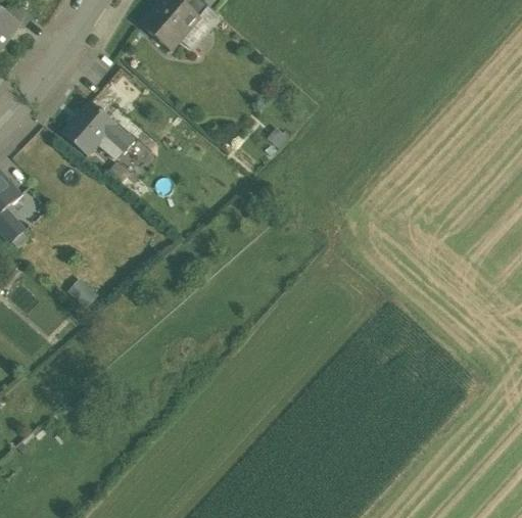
[(22,26),(33,12),(17,0),(11,0),(4,8),(21,22),(20,24),(22,26)]
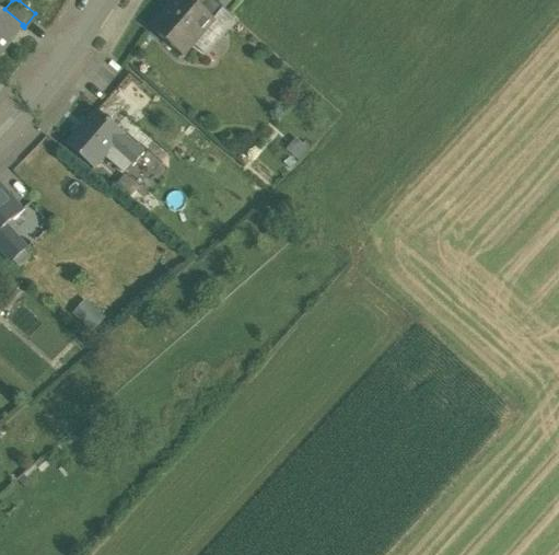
[(214,14),(197,0),(175,0),(153,25),(183,51),(214,14)]
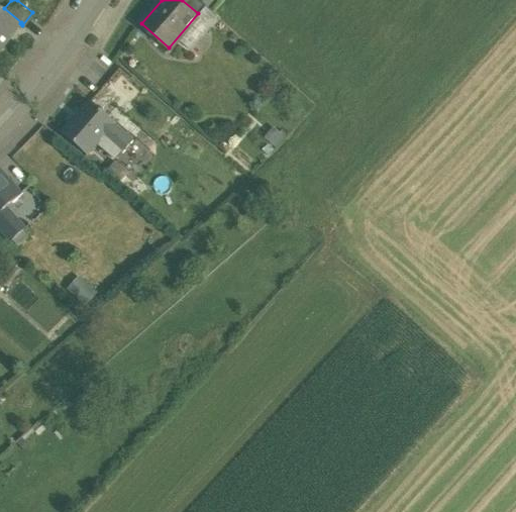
[(183,0),(198,13),(206,5),(200,0),(183,0)]
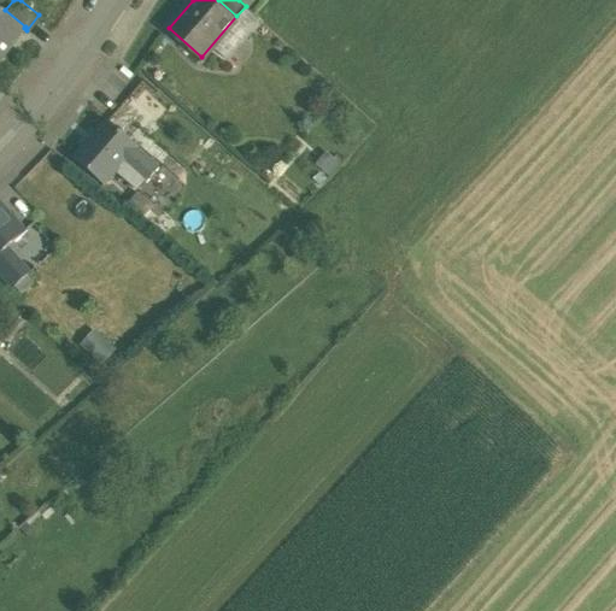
[(5,10),(0,6),(0,58),(24,28),(25,27),(5,10)]
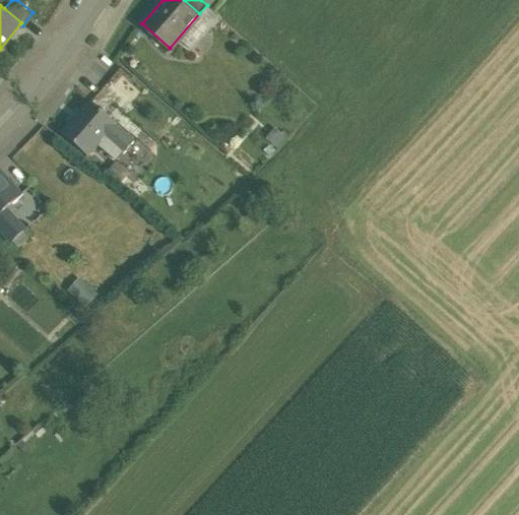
[(94,69),(87,76),(94,83),(102,76),(94,69)]
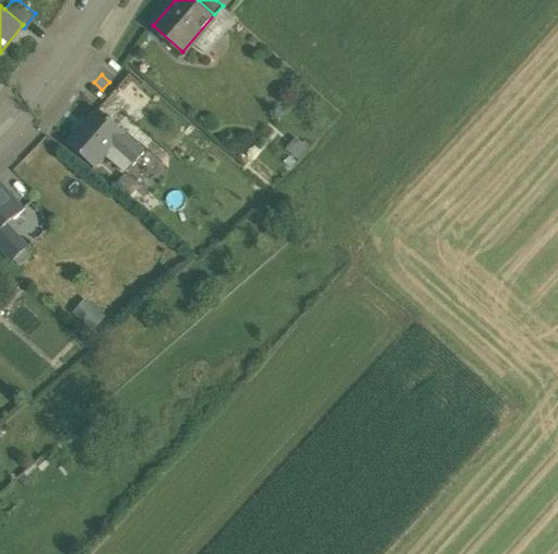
[(98,106),(68,141),(94,164),(106,151),(123,130),(125,129),(98,106)]
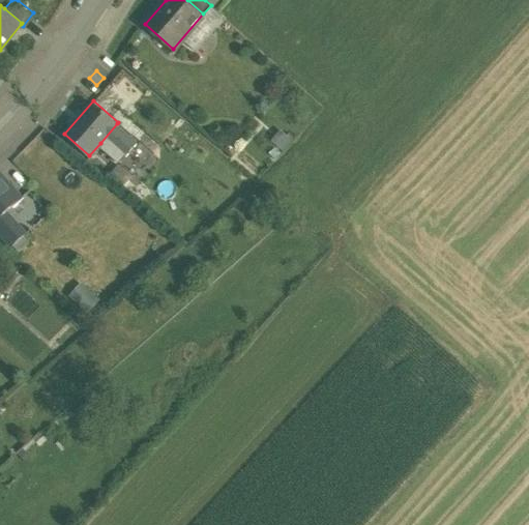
[(137,141),(117,123),(100,143),(120,159),(137,141)]
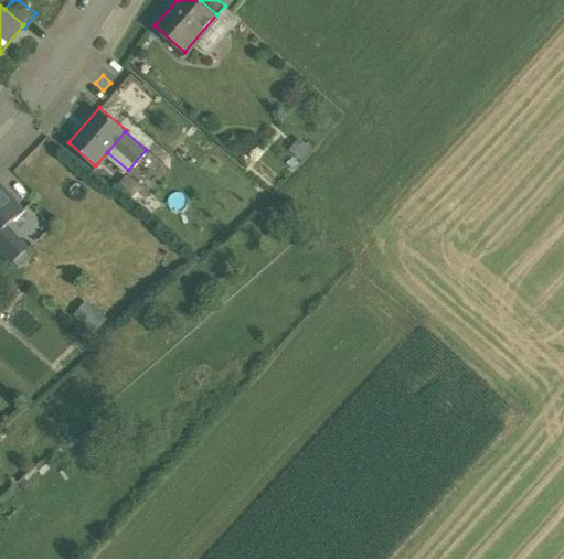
[(23,210),(0,183),(0,229),(7,224),(23,210)]
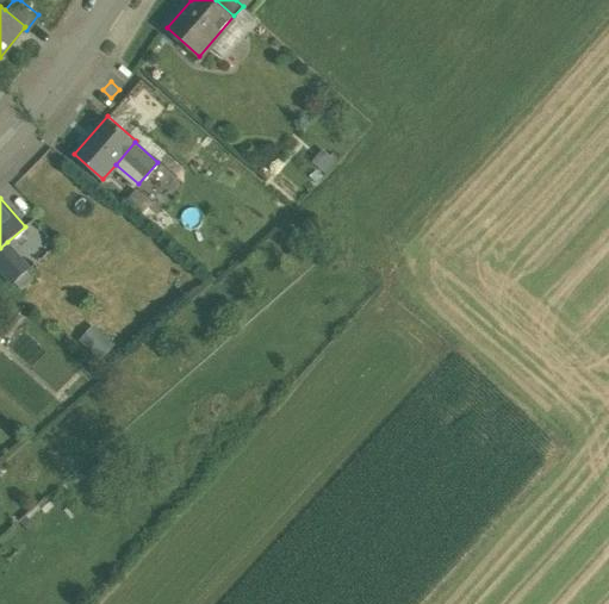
[(29,267),(7,242),(0,248),(0,262),(14,279),(29,267)]
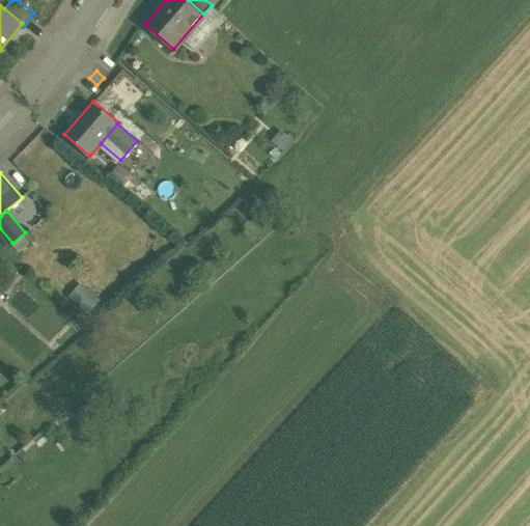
[(86,308),(98,295),(79,277),(66,291),(86,308)]
